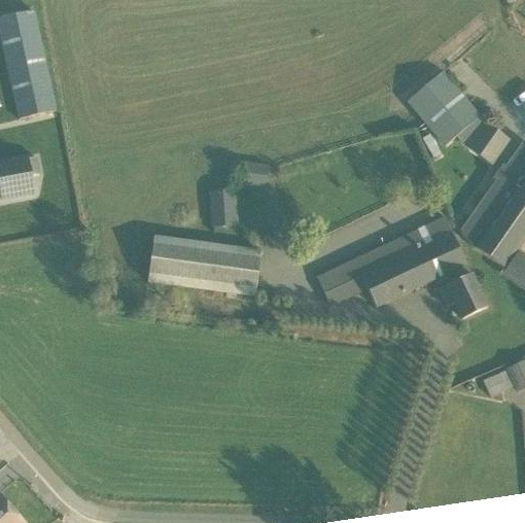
[(34,10),(0,18),(0,35),(19,118),(57,109),(34,10)]
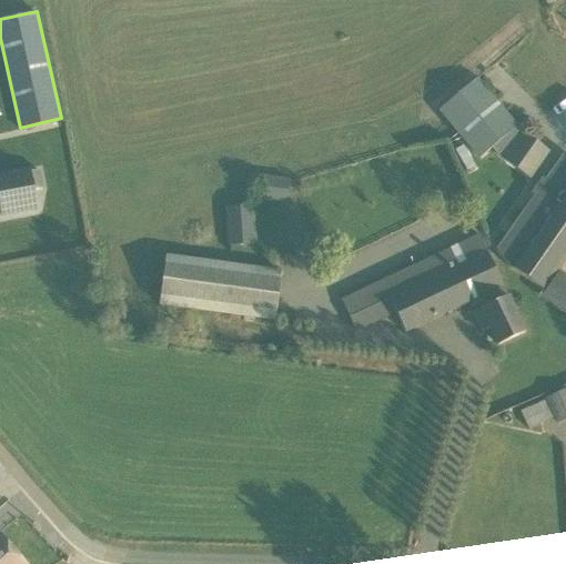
[(478,157),(494,145),(502,158),(533,178),(549,152),(519,129),(479,77),(440,110),(478,157)]
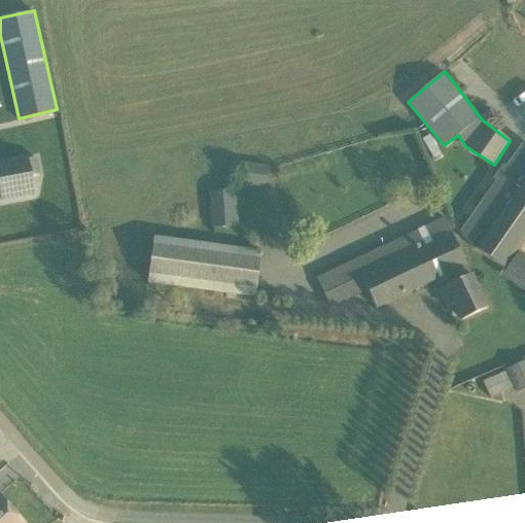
[(524,253),(519,249),(524,240),(524,152),(515,169),(505,164),(460,230),(478,241),(473,248),(503,267),(500,275),(524,290),(524,253)]
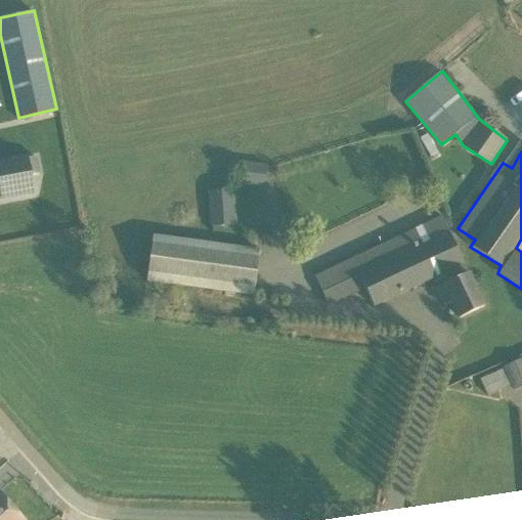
[(0,198),(0,201),(36,195),(32,173),(41,172),(38,155),(29,157),(28,154),(0,159),(0,198)]
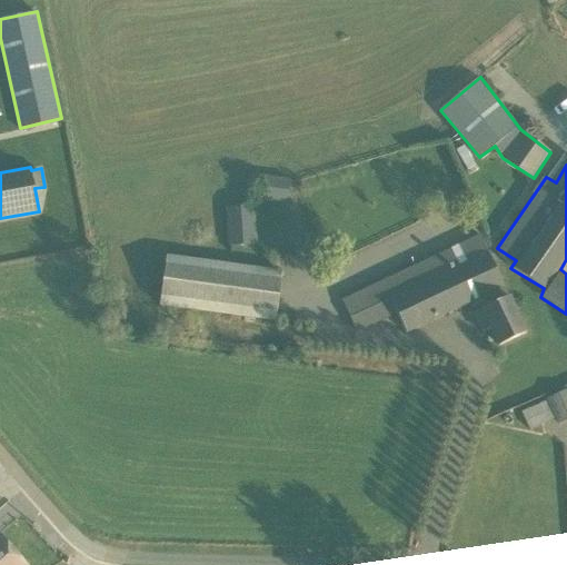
[(292,176),(256,174),(255,189),(291,191),(292,176)]
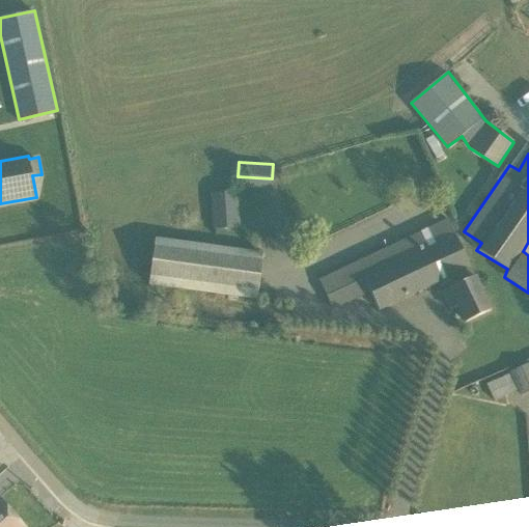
[(239,191),(202,193),(203,227),(240,225),(239,191)]
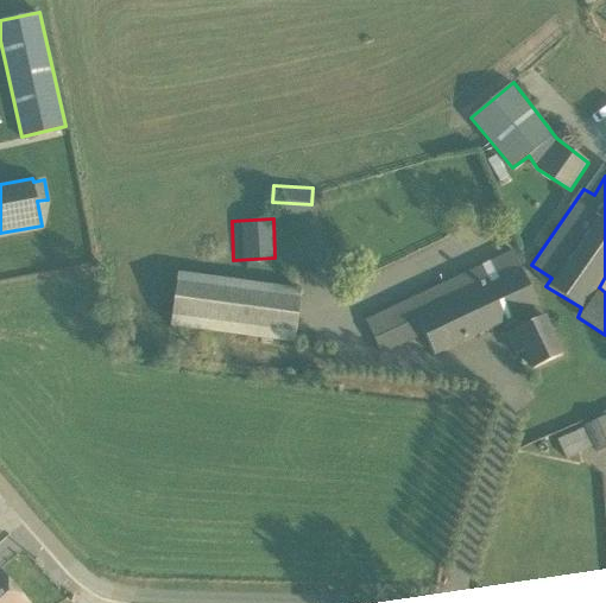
[(565,351),(512,249),(366,317),(384,353),(423,332),(435,354),(500,323),(525,372),(565,351)]
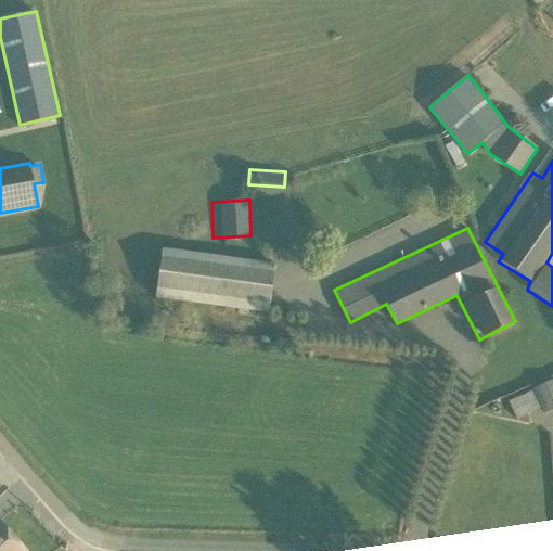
[(275,261),(161,246),(155,295),(269,310),(275,261)]
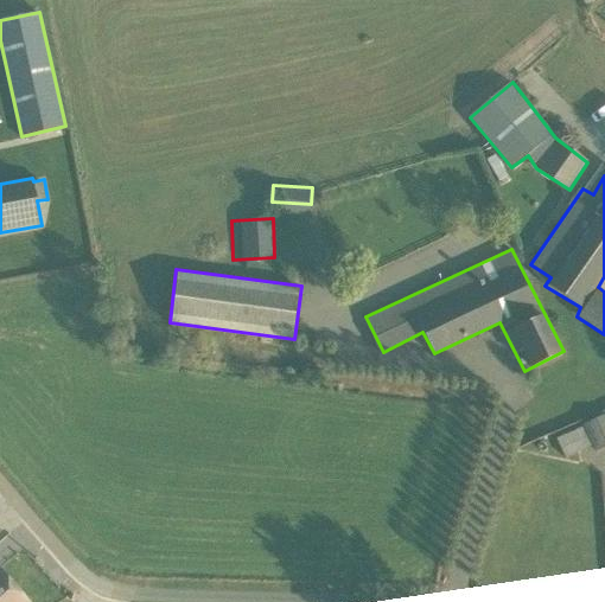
[(604,414),(584,423),(585,424),(558,437),(566,455),(592,442),(596,450),(604,446),(604,414)]
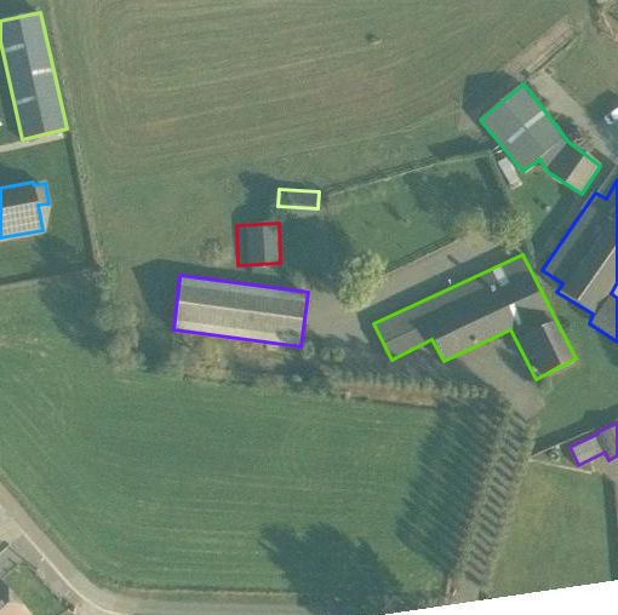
[(0,614),(32,614),(0,578),(0,614)]
